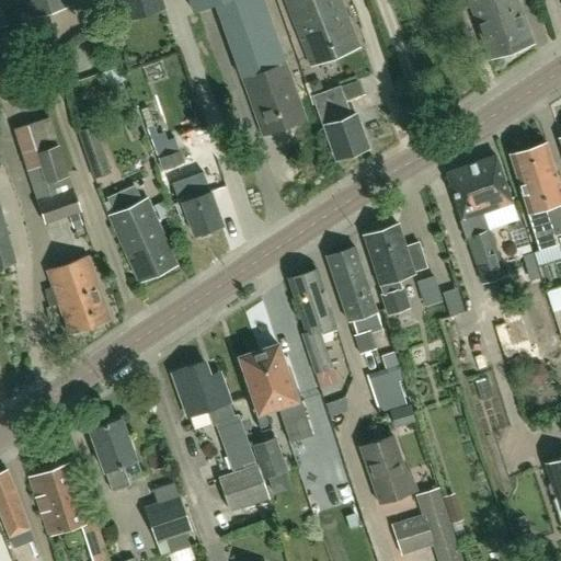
[(25,0),(32,16),(73,3),(71,0),(25,0)]
